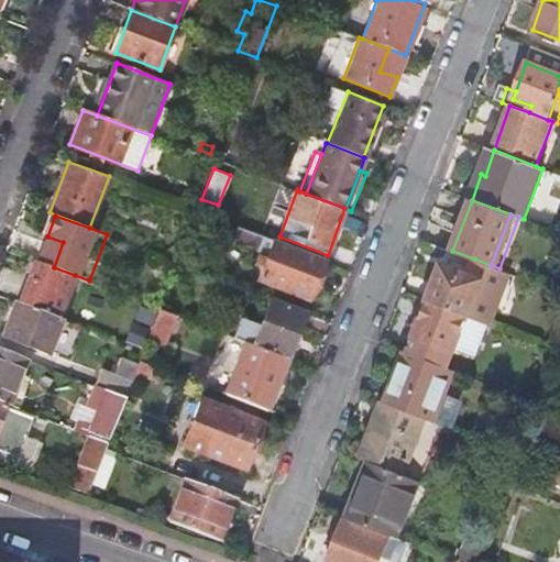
[(275,241),(240,227),(234,240),(270,253),(260,279),(310,299),(326,261),(275,241)]
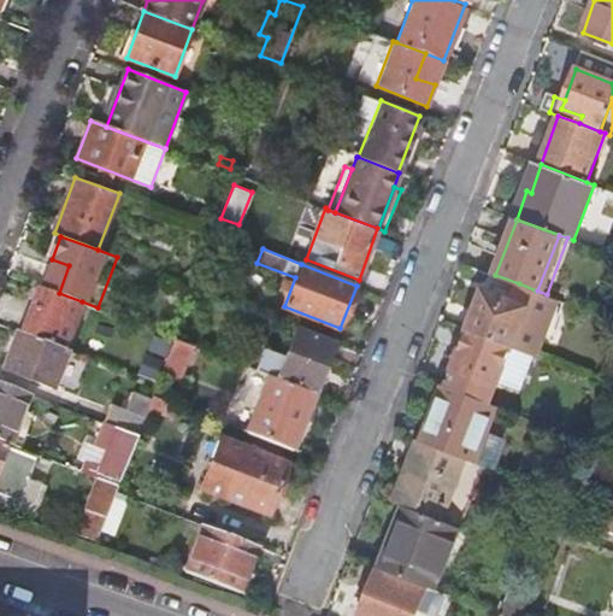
[(485,292),(471,329),(511,346),(514,346),(526,351),(532,353),(536,356),(559,298),(547,294),(537,291),(536,291),(519,283),(514,295),(513,294),(511,301),(485,292)]
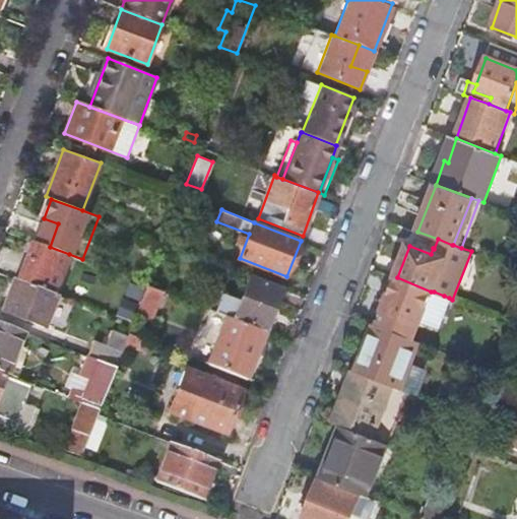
[(50,247),(33,241),(18,278),(54,292),(69,254),(50,247)]
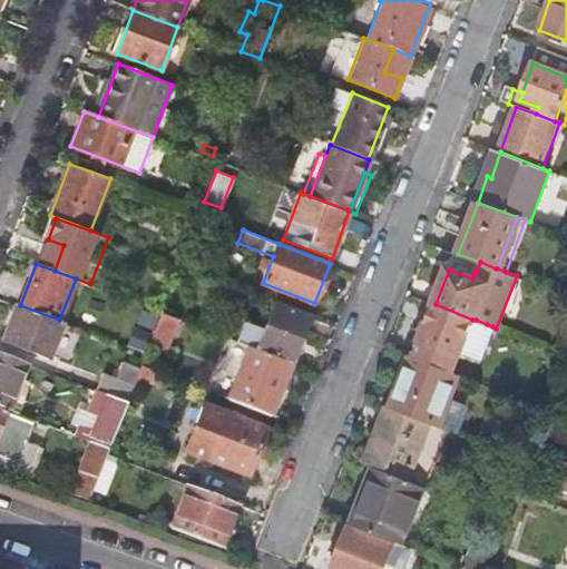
[(244,321),(236,340),(250,344),(266,351),(293,361),(310,315),(275,302),(265,329),(244,321)]
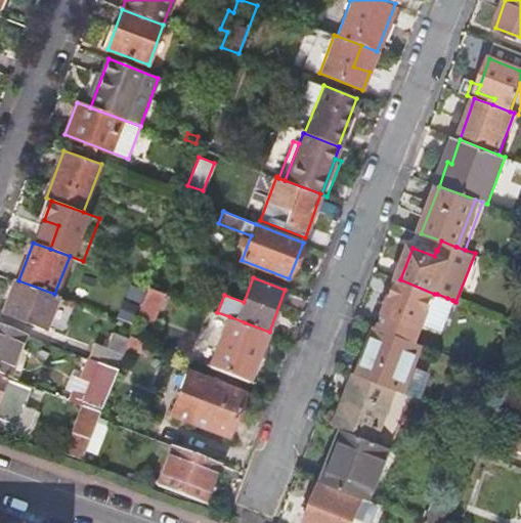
[(18,280),(14,279),(2,311),(47,329),(53,312),(49,310),(54,294),(18,280)]
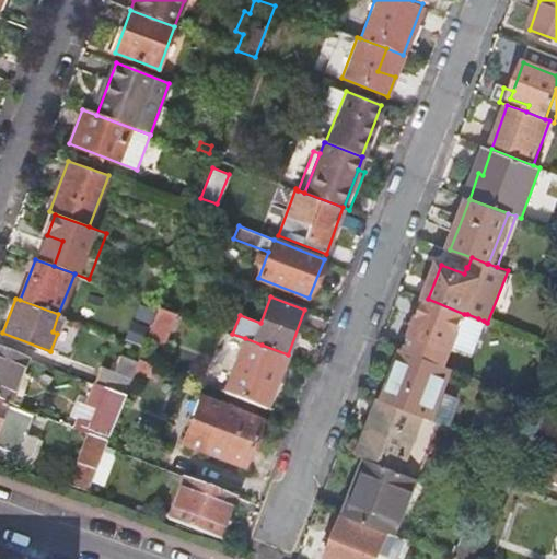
[(464,314),(428,299),(407,351),(444,365),(452,346),(464,314)]
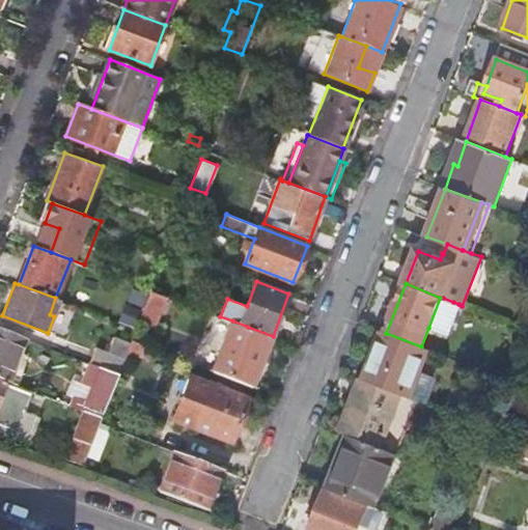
[(167,298),(151,290),(141,318),(150,322),(155,313),(161,315),(167,298)]
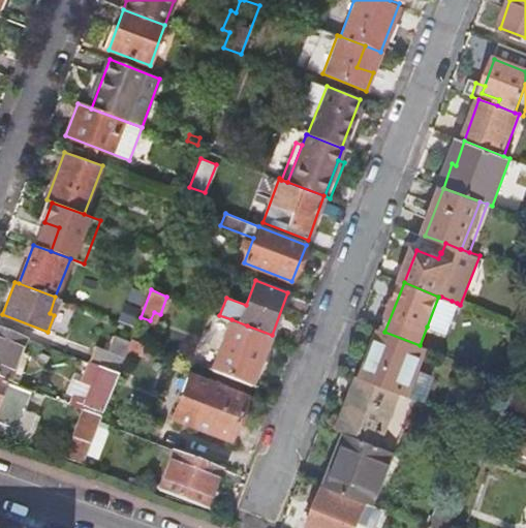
[(438,297),(427,327),(445,334),(457,303),(452,301),(441,297),(438,297)]
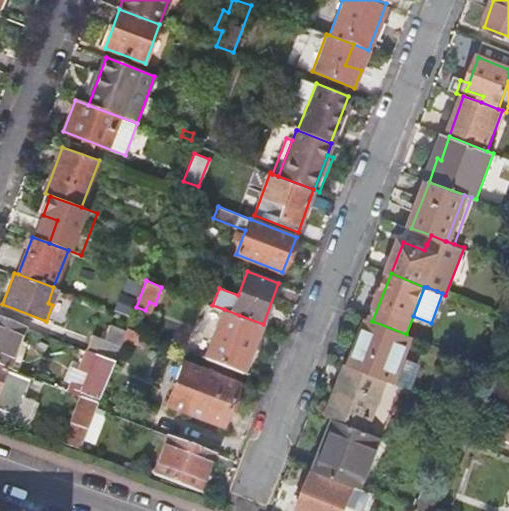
[(135,299),(123,294),(118,308),(129,312),(135,299)]
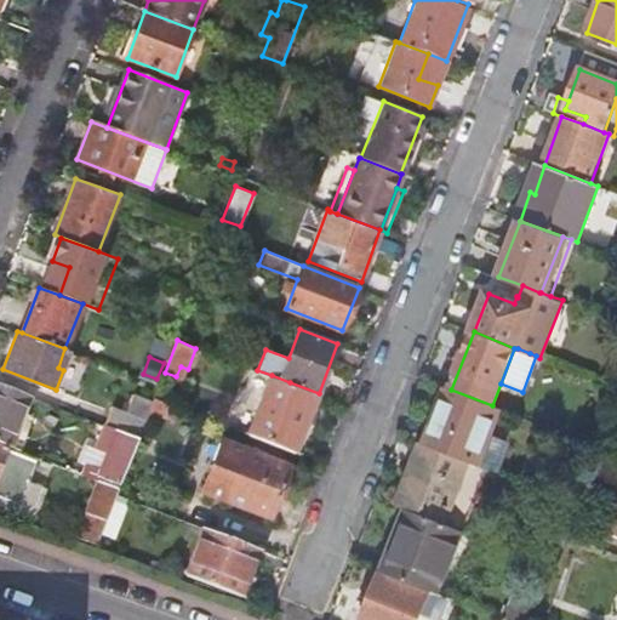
[(290,382),(272,375),(250,434),(295,451),(316,393),(290,382)]
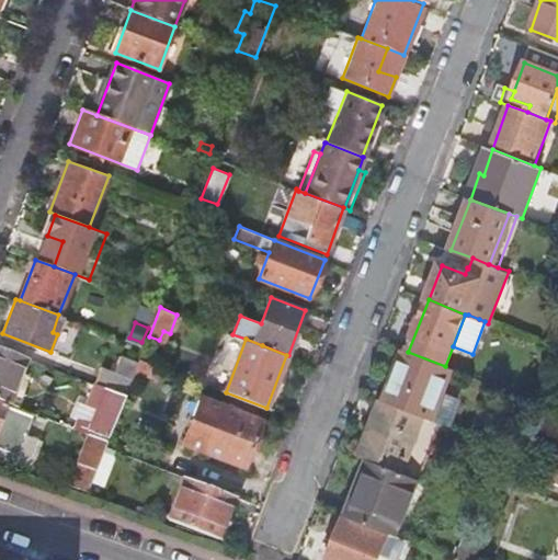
[(26,356),(0,345),(0,397),(10,401),(26,356)]
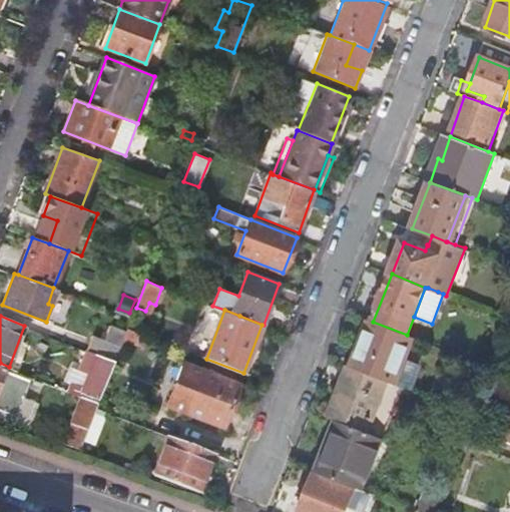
[(407,335),(373,322),(355,369),(397,385),(415,338),(407,335)]
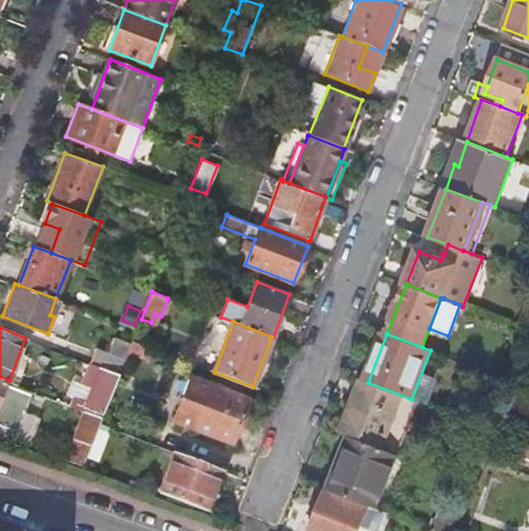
[(96,346),(89,363),(120,374),(132,342),(114,335),(108,350),(96,346)]
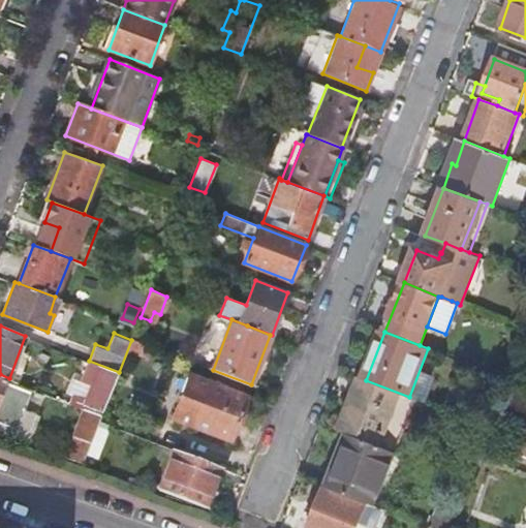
[(83,407),(102,415),(119,372),(89,361),(81,381),(92,385),(88,396),(84,395),(83,397),(75,394),(71,403),(83,407)]
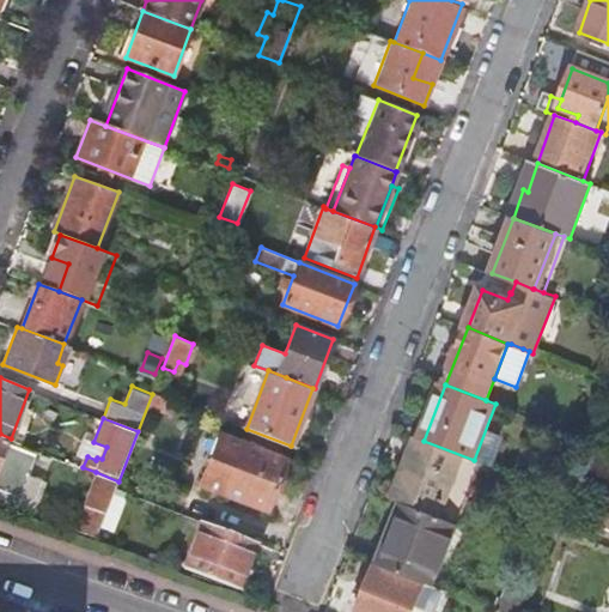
[(287,459),(221,432),(202,483),(268,509),(287,459)]
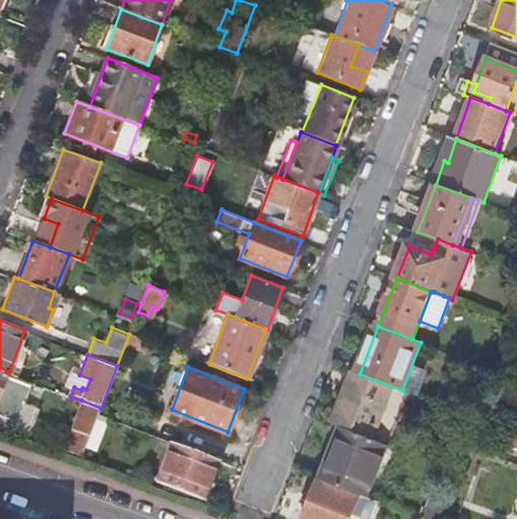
[(0,368),(0,412),(17,419),(33,381),(9,372),(0,368)]
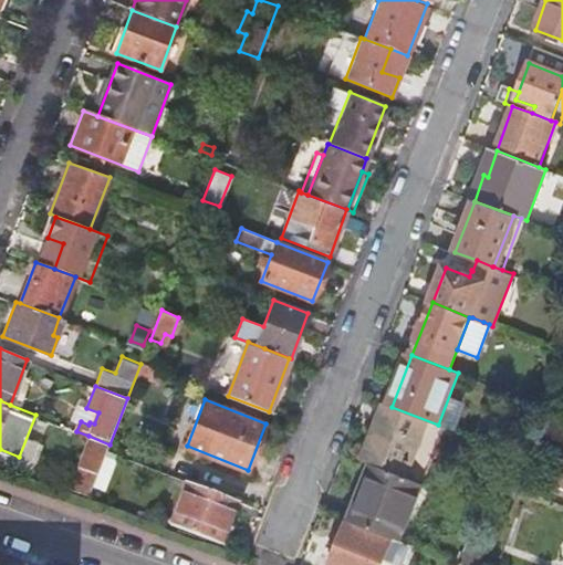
[(392,407),(386,405),(365,461),(372,463),(407,478),(414,460),(429,466),(444,427),(438,425),(392,407)]
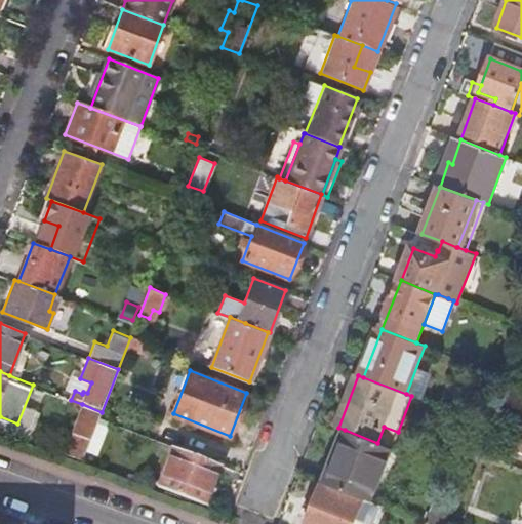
[(102,412),(82,404),(72,432),(91,439),(101,416),(102,412)]
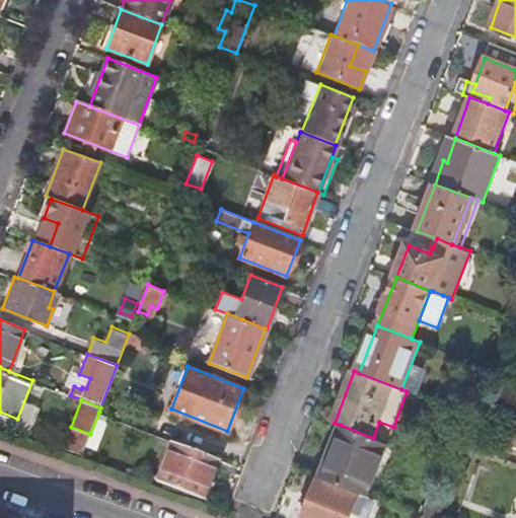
[(373,438),(341,425),(334,443),(340,445),(326,479),(361,493),(370,496),(389,443),(373,438)]
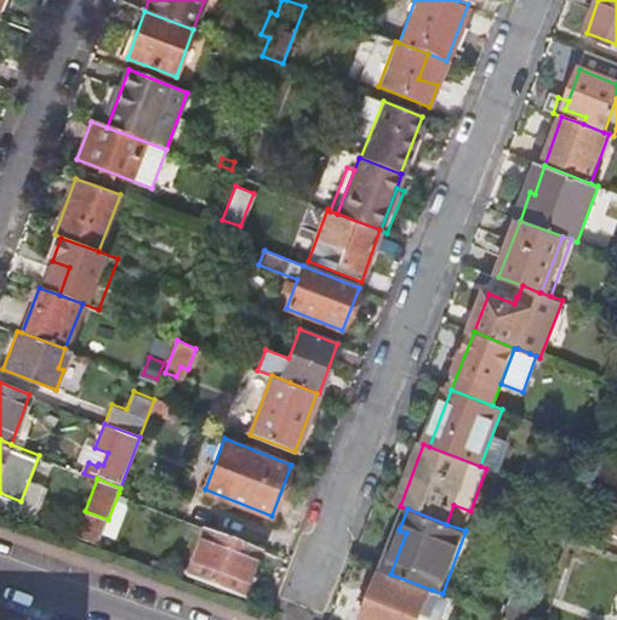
[(561,517),(556,533),(593,549),(599,533),(561,517)]
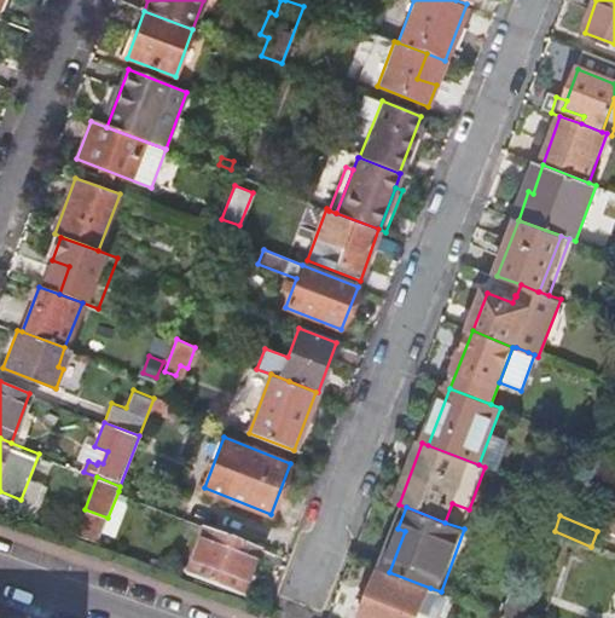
[(614,523),(605,519),(602,530),(614,535),(614,523)]
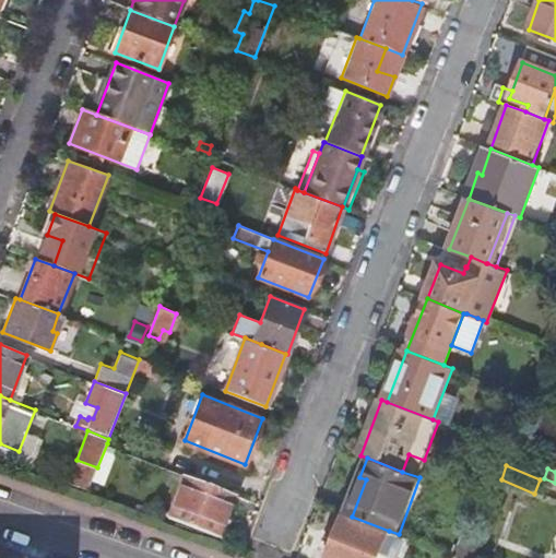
[(234,491),(185,473),(169,515),(219,534),(234,491)]
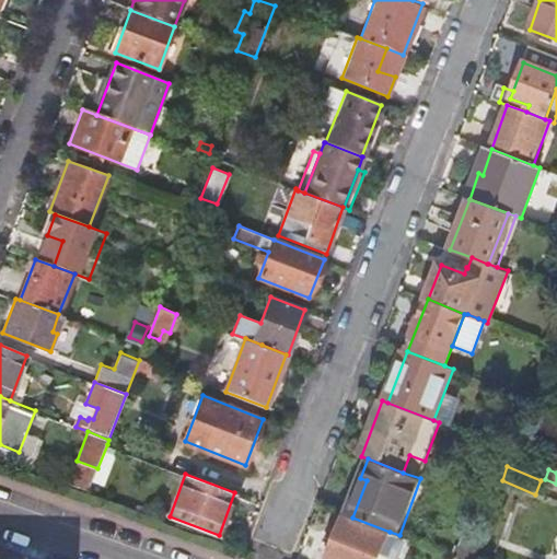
[(352,517),(344,514),(327,558),(360,558),(363,551),(380,558),(390,532),(352,517)]
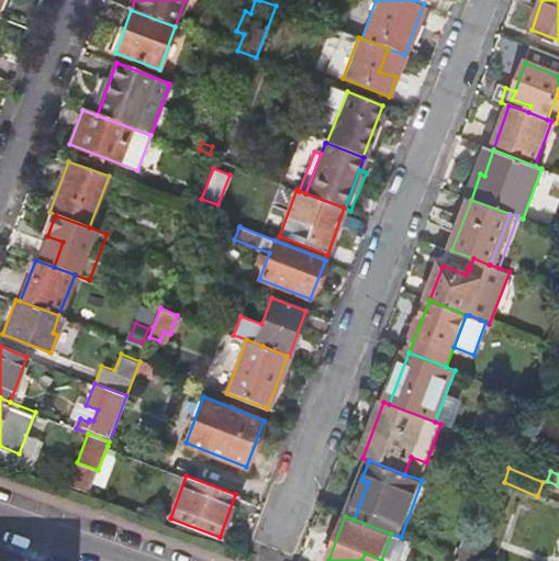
All buildings are outlined.
